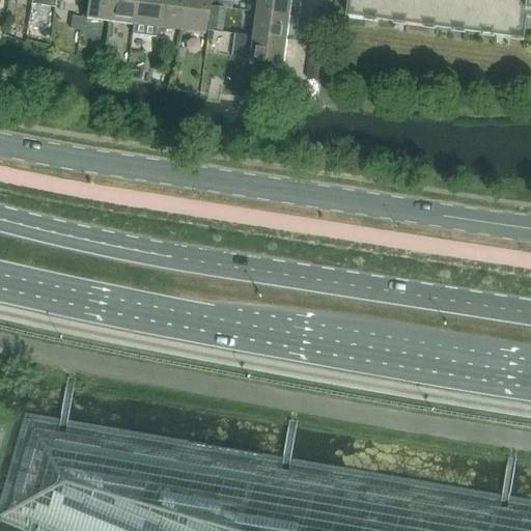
[(86,0),(84,19),(109,22),(111,0),(86,0)]
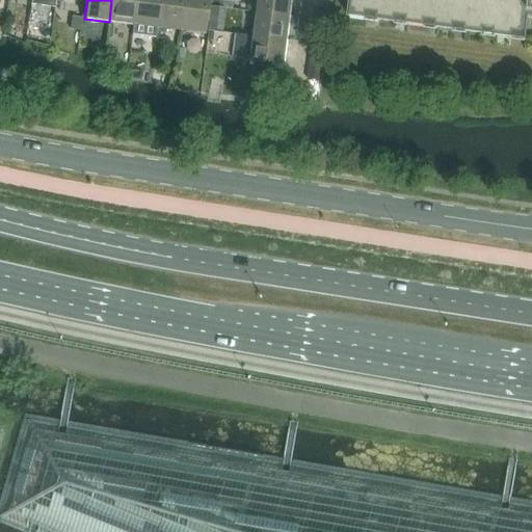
[(111,0),(109,22),(132,25),(135,0),(111,0)]
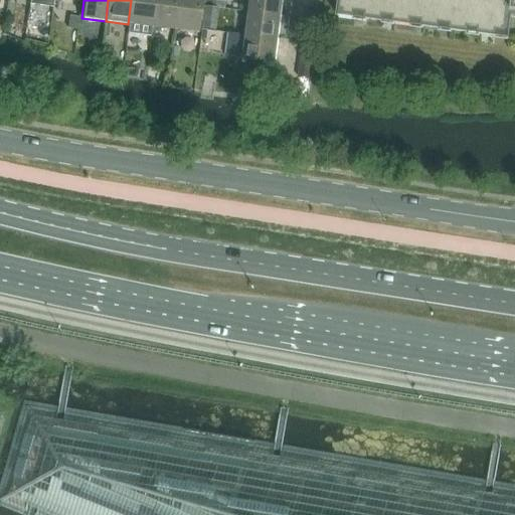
[(131,0),(128,24),(151,27),(154,0),(131,0)]
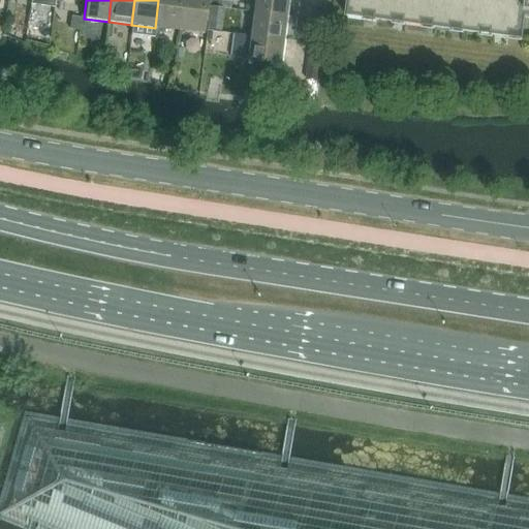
[(158,0),(155,28),(179,30),(182,0),(158,0)]
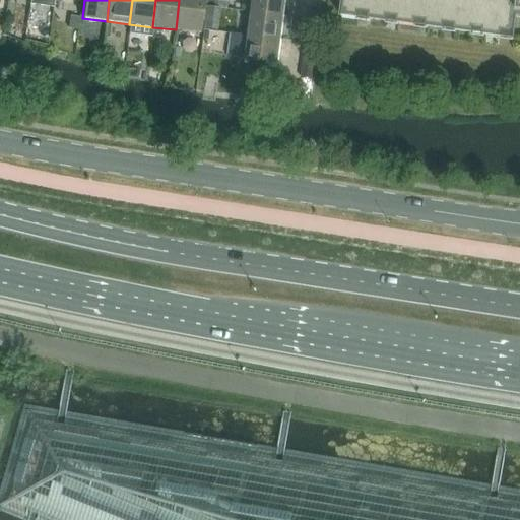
[(179,0),(176,29),(199,33),(203,0),(179,0)]
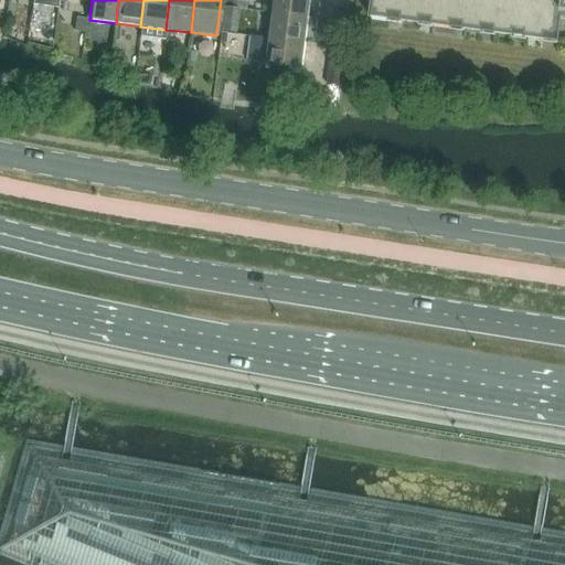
[(310,0),(275,0),(274,13),(308,18),(310,0)]
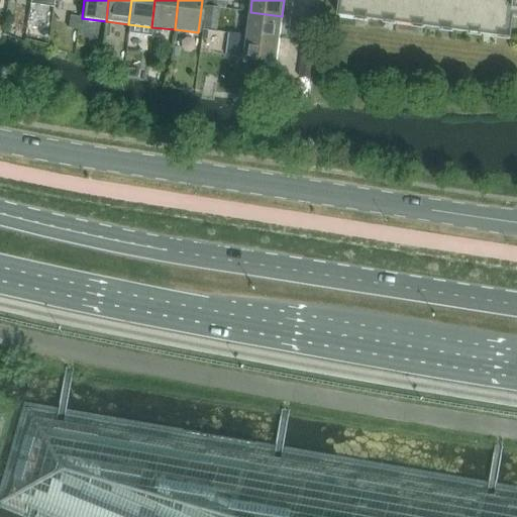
[(516,0),(339,0),(337,16),(339,17),(339,16),(509,38),(509,39),(510,39),(513,16),(516,16),(516,0)]
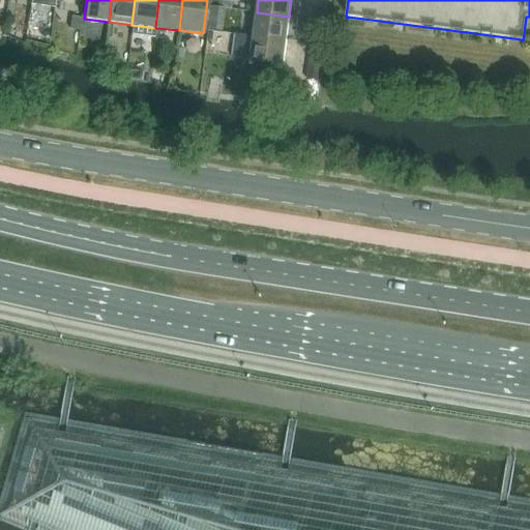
[(208,17),(222,19),(223,9),(209,7),(208,17)]
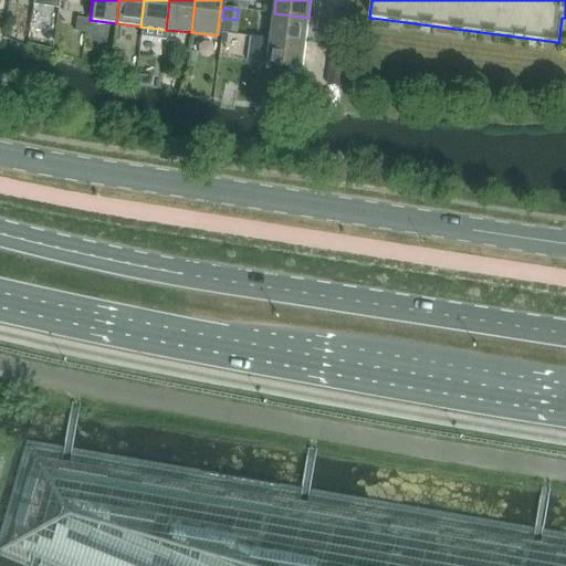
[(337,11),(336,21),(348,23),(350,12),(337,11)]
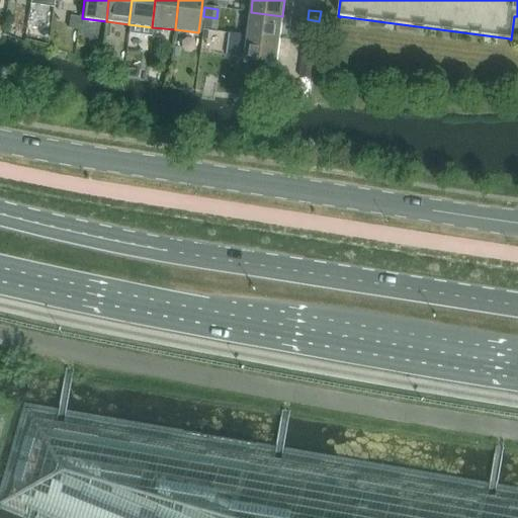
[(282,16),(251,12),(248,35),(279,39),(282,16)]
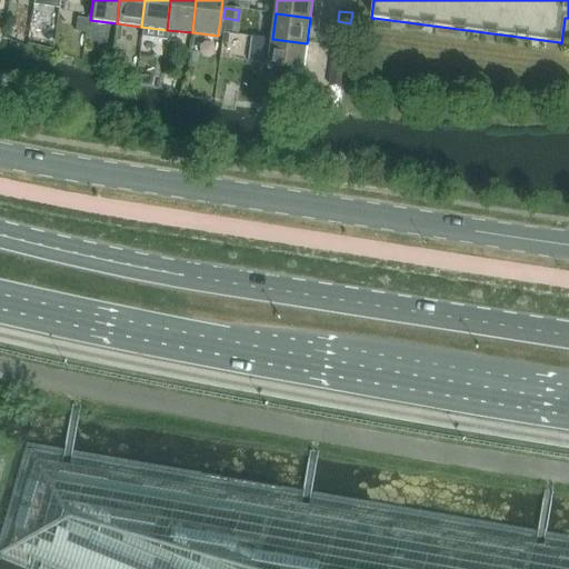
[(87,19),(76,18),(73,31),(85,33),(87,19)]
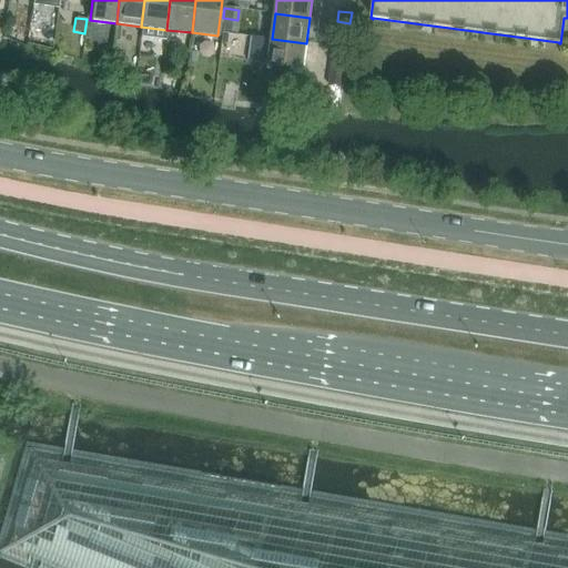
[(350,23),(337,21),(336,31),(348,33),(350,23)]
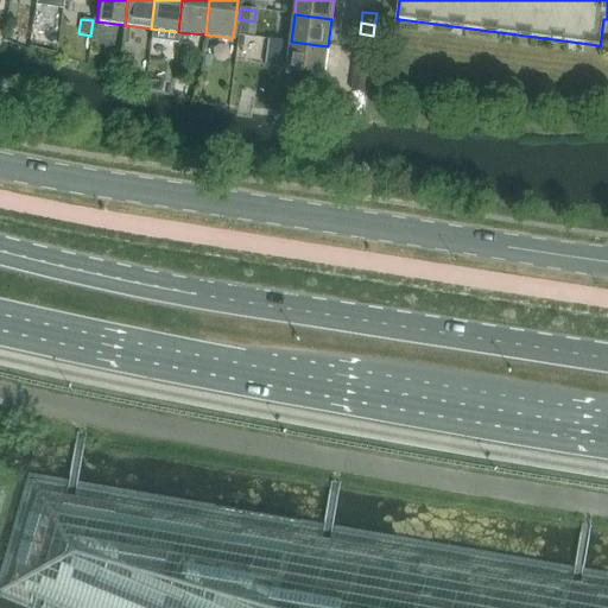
[(328,46),(291,42),(287,69),(324,74),(328,46)]
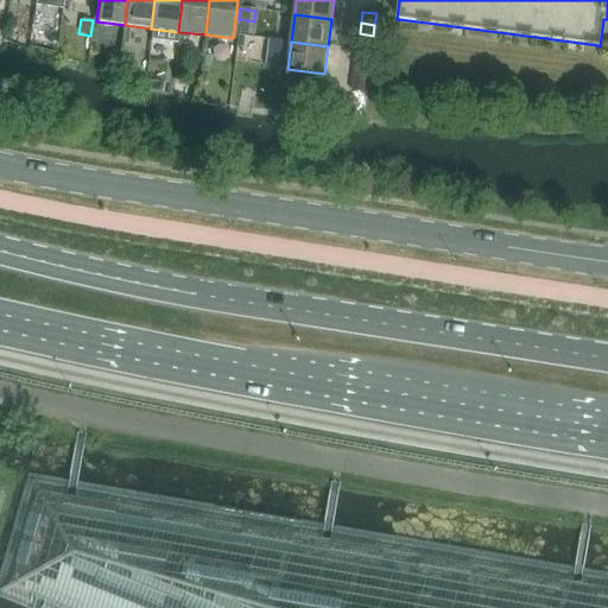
[(366,94),(371,58),(356,57),(352,92),(366,94)]
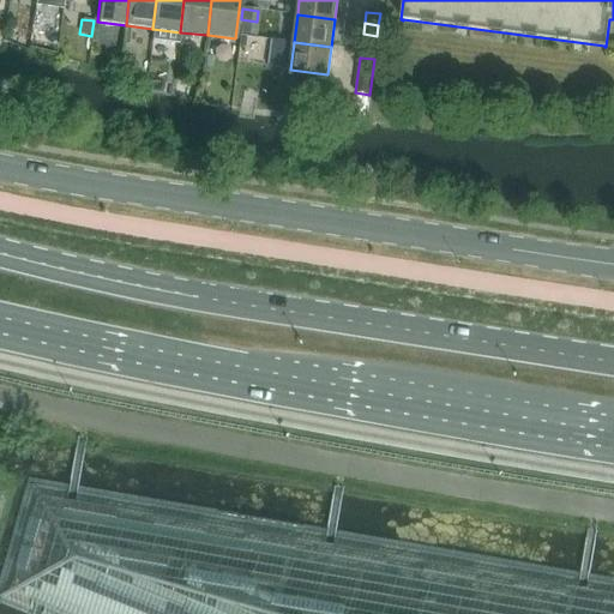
[(122,60),(121,77),(132,78),(134,62),(122,60)]
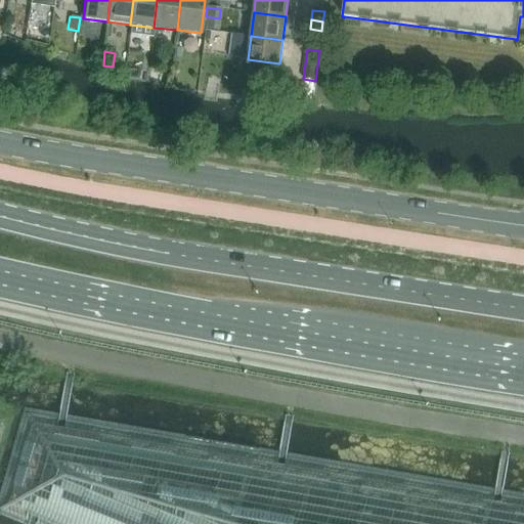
[(0,514),(23,523),(523,523),(523,493),(503,490),(498,489),(495,489),(287,453),(279,452),(67,416),(59,415),(25,408),(0,492),(0,514)]
